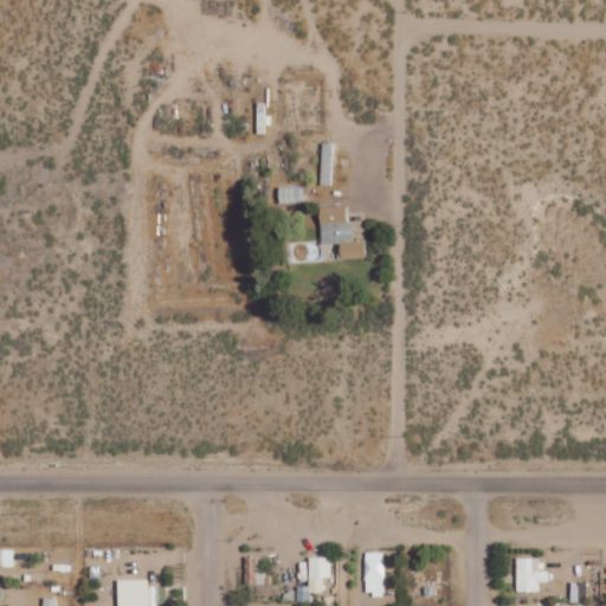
[(340,259),(367,258),(366,239),(354,239),(353,221),(348,221),(347,206),(320,207),(321,244),(340,243),(340,259)]
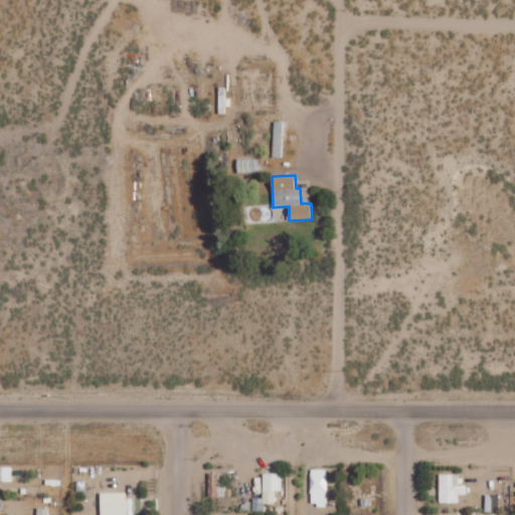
[(11,467),(0,466),(0,481),(11,482),(11,467)]
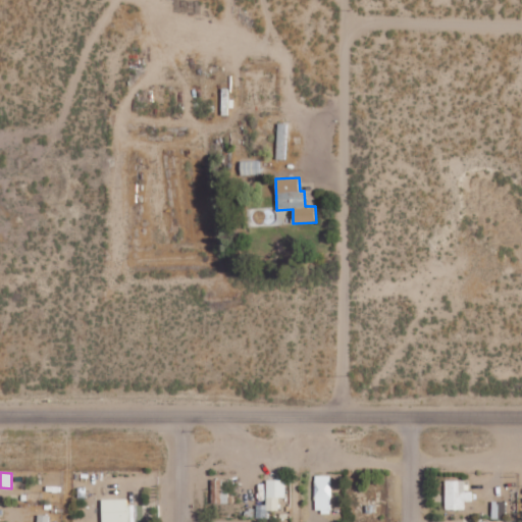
[(331,475),(315,475),(314,512),(330,512),(331,475)]
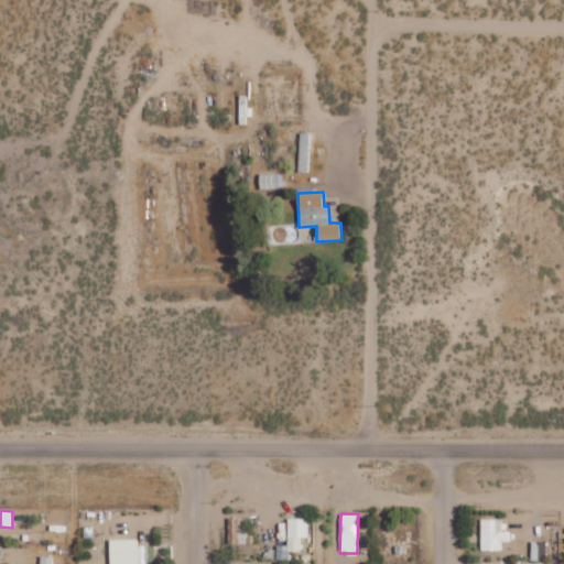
[(228,543),(247,543),(247,518),(228,518),(228,543)]
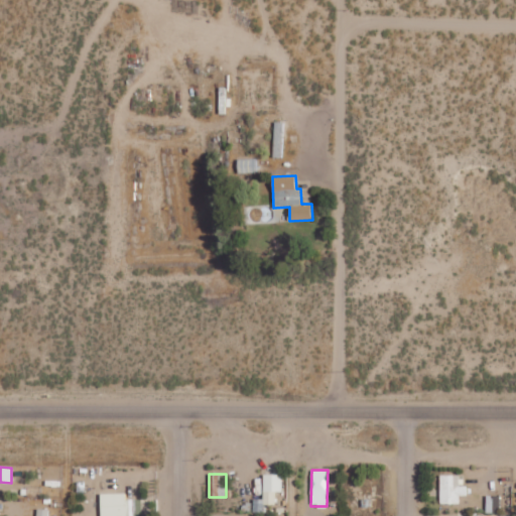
[(275,505),(275,492),(281,492),(282,474),(263,474),(263,499),(255,499),(255,504),(275,505)]
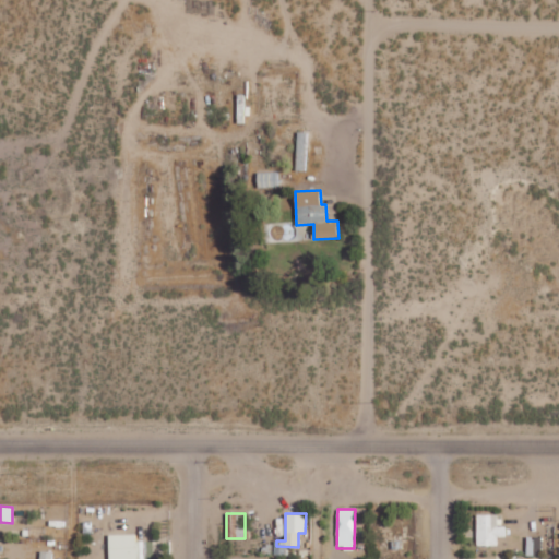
[(477,545),(498,545),(498,536),(504,536),(504,525),(498,525),(498,513),(477,513),(477,545)]
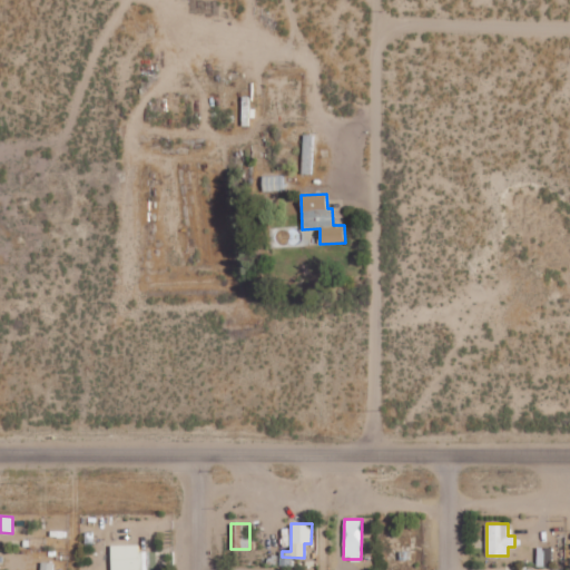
[(156,569),(156,551),(138,552),(138,544),(110,546),(110,569),(156,569)]
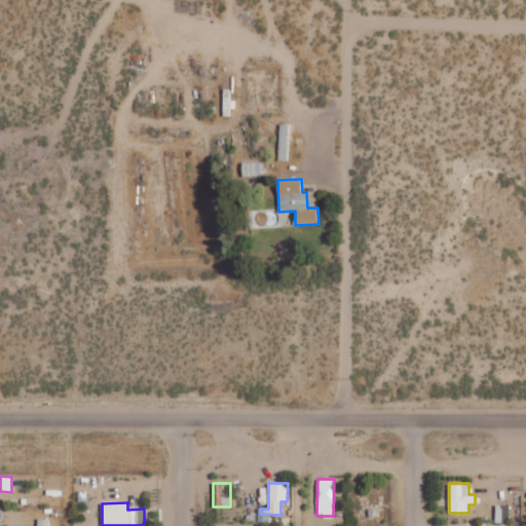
[(510,504),(495,504),(495,522),(510,522),(510,504)]
